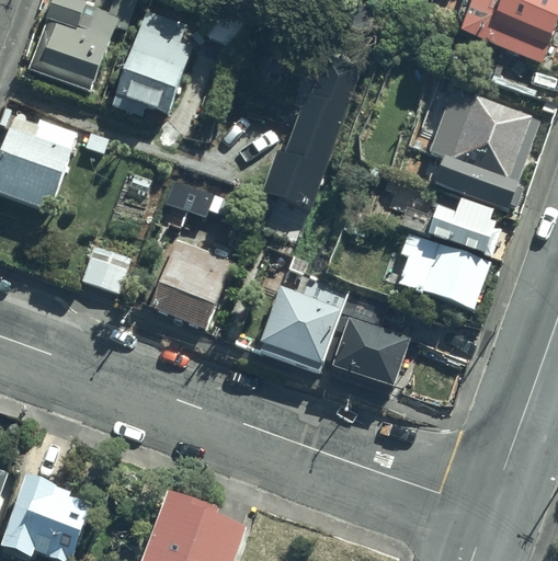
[(53,0),(29,69),(89,90),(106,39),(109,41),(114,26),(126,31),(136,0),(112,0),(109,12),(88,4),(89,1),(83,0),(53,0)]
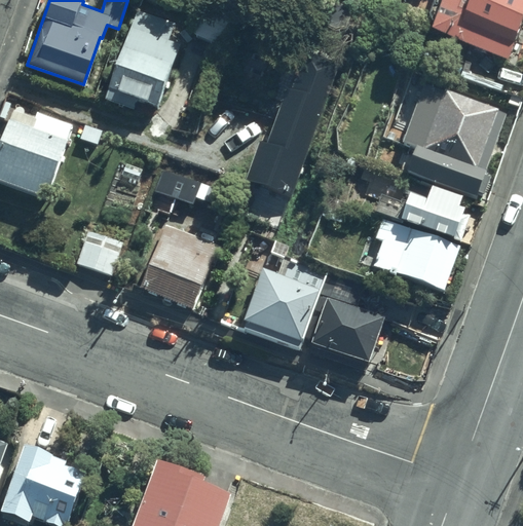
[(218,44),(235,9),(217,0),(210,0),(194,32),(218,44)]
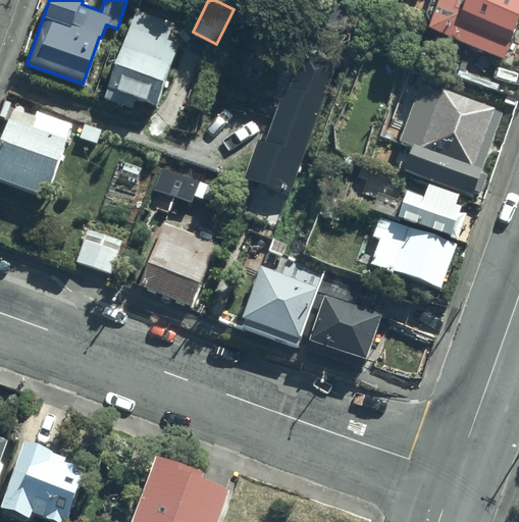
[(518,13),(518,0),(428,0),(424,12),(429,19),(426,28),(502,60),(518,13)]
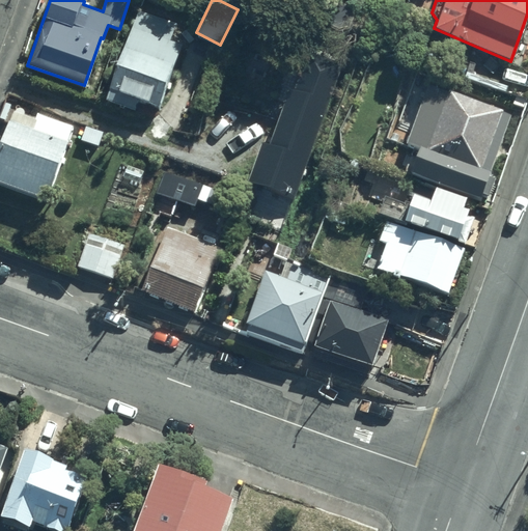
[(175,22),(138,8),(106,100),(135,110),(138,99),(159,106),(181,45),(169,40),(175,22)]
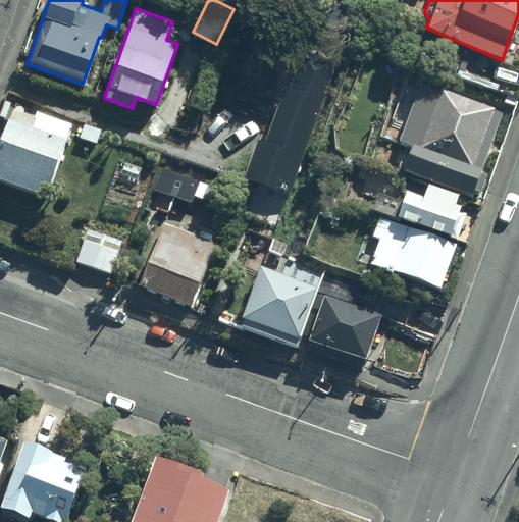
[(502,110),(424,83),(415,107),(411,105),(394,154),(413,161),(409,171),(471,194),(472,190),(479,192),(485,173),(479,171),(502,110)]
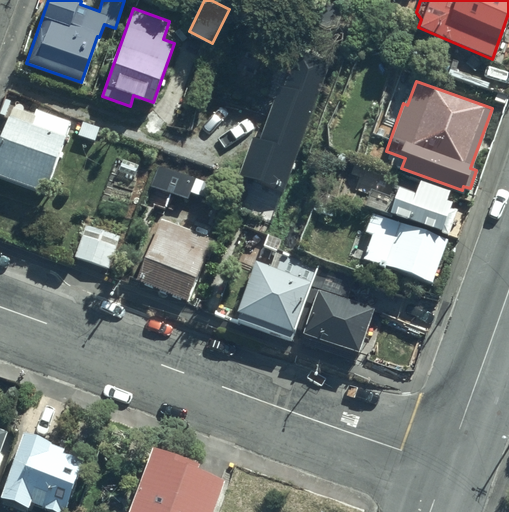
[(0,177),(47,193),(71,120),(35,108),(33,113),(12,106),(0,141),(0,177)]
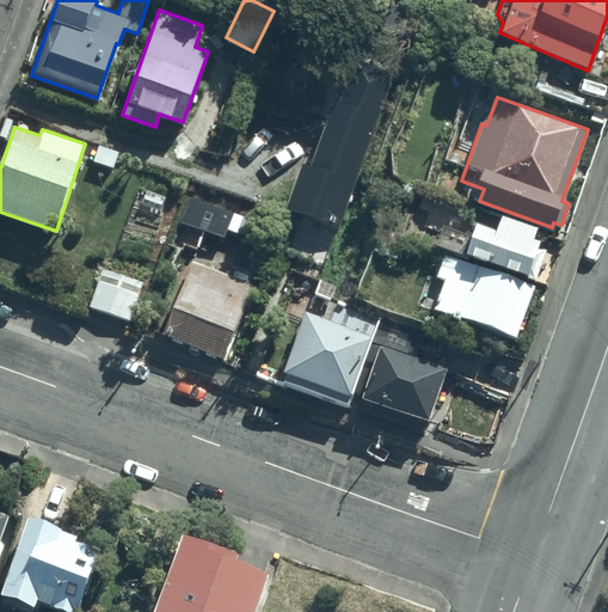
[(252,219),(188,195),(179,218),(220,232),(222,226),(246,234),(252,219)]
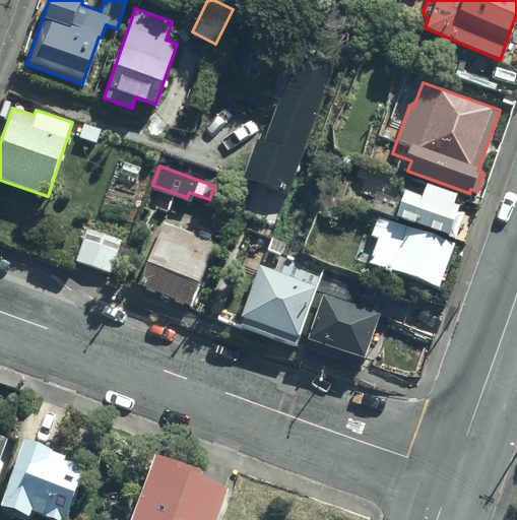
[(456,194),(425,183),(424,186),(400,178),(396,190),(401,192),(399,200),(375,191),(370,206),(454,236),(462,213),(456,210),(458,204),(453,203),(456,194)]
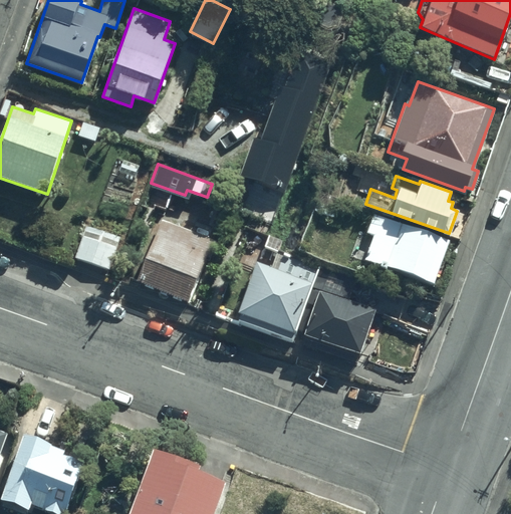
[(449,240),(371,212),(364,231),(371,233),(363,255),(434,281),(449,240)]
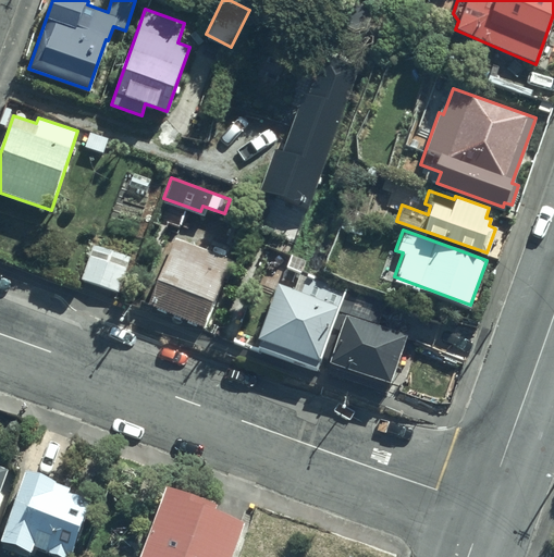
[(233,262),(174,237),(147,305),(202,327),(223,280),(225,281),(233,262)]
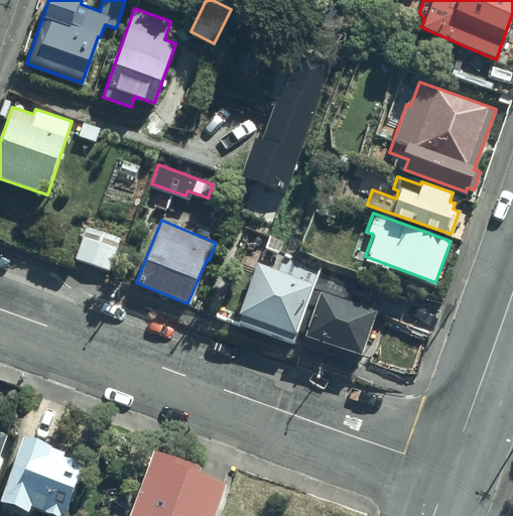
[(120,238),(86,226),(74,258),(109,270),(120,238)]
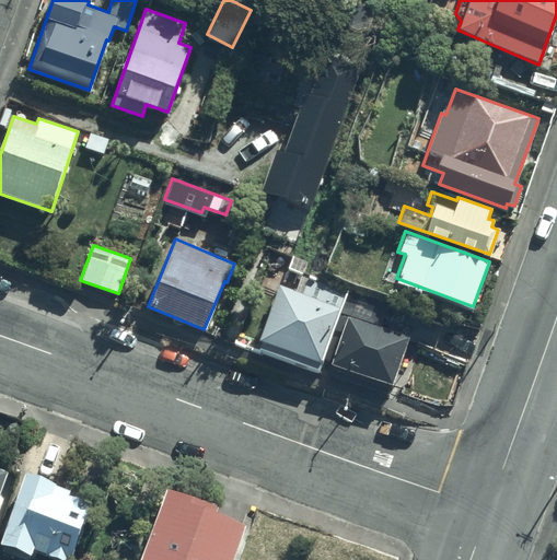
[(297,291),(279,284),(257,339),(316,363),(339,306),(337,305),(343,291),(302,276),(297,291)]
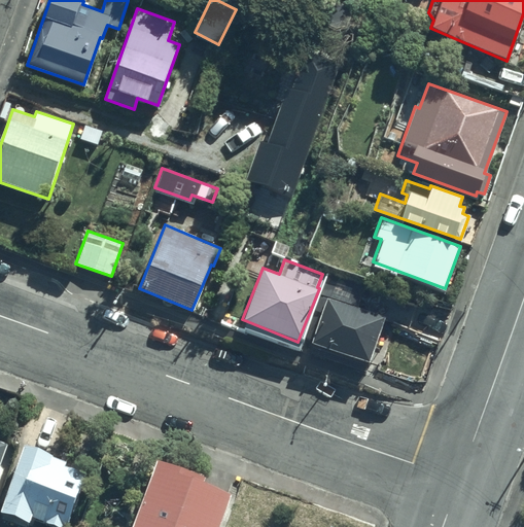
[(384,317),(327,296),(310,343),(368,363),(384,317)]
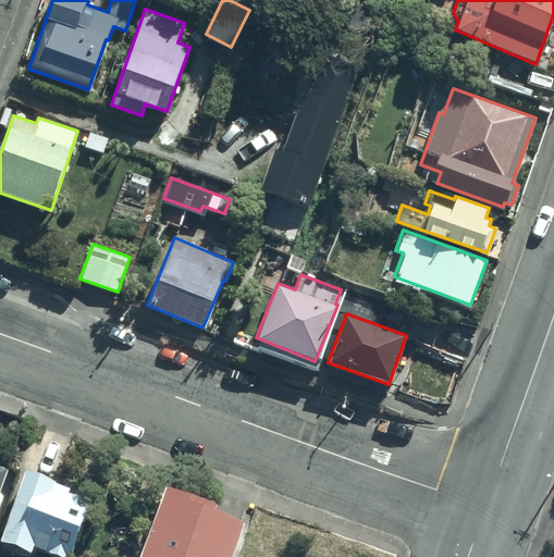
[(0,491),(9,469),(0,465),(0,491)]
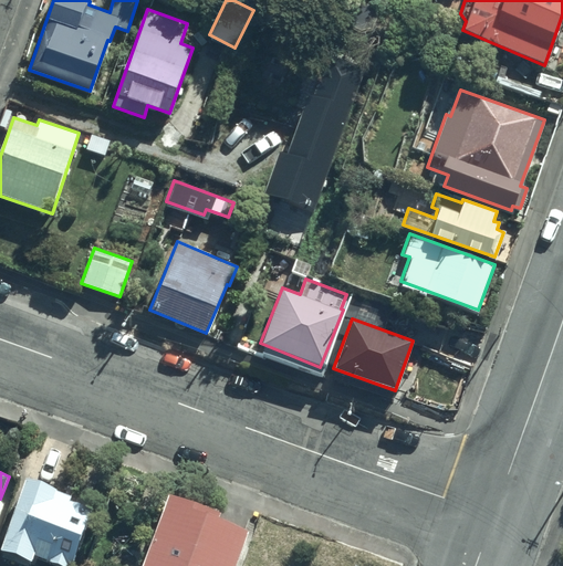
[(60,488),(28,477),(3,546),(33,556),(34,553),(51,559),(50,563),(60,565),(72,565),(95,502),(60,490),(60,488)]
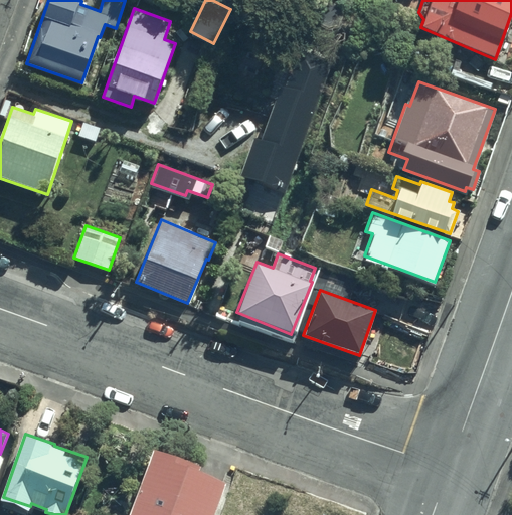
[(199,465),(155,448),(129,514),(213,514),(227,481),(198,470),(199,465)]
